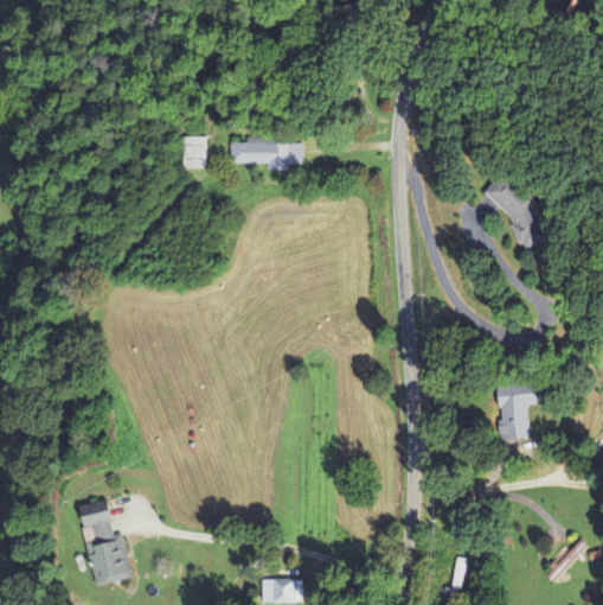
[(205,169),(205,138),(181,137),(181,167),(205,169)]
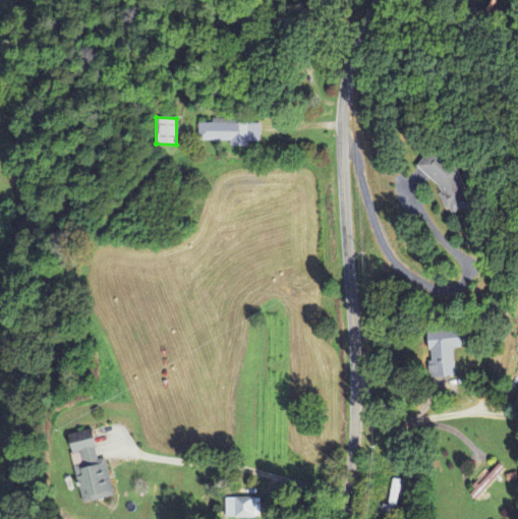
[(196,140),(229,141),(229,146),(247,147),(247,141),(259,141),(259,122),(231,122),(231,118),(211,117),(210,122),(196,122),(196,140)]
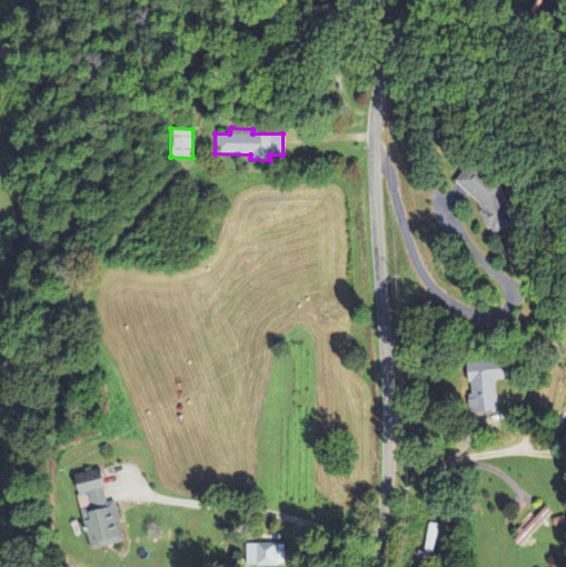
[(464,175),(492,234),(516,222),(492,171),(478,178),(475,169),(464,175)]
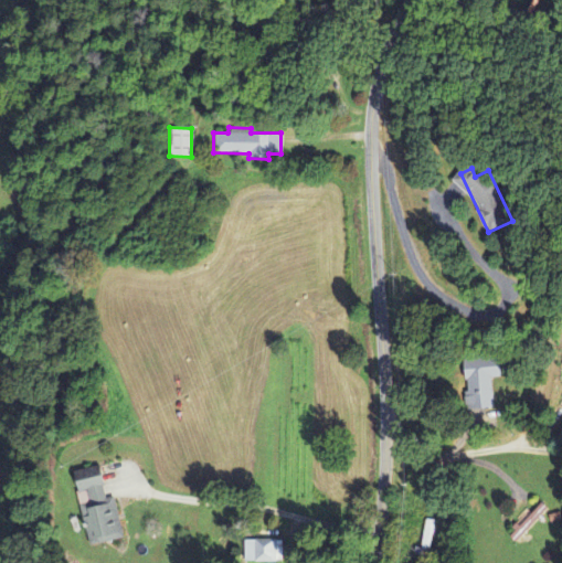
[(492,378),(500,378),(499,359),(465,360),(467,391),(466,392),(467,410),(495,409),(492,378)]
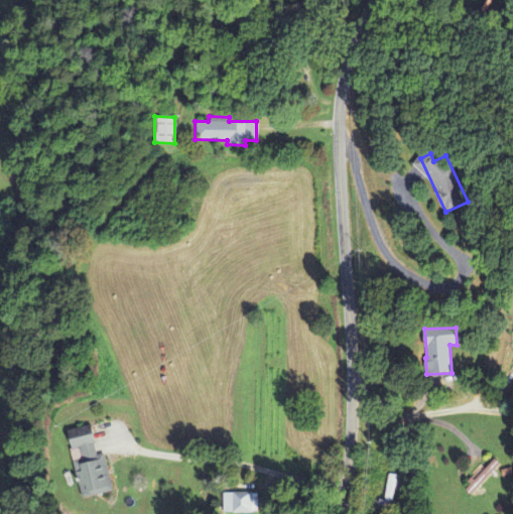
[(113,491),(105,454),(99,455),(93,425),(68,431),(82,498),(113,491)]
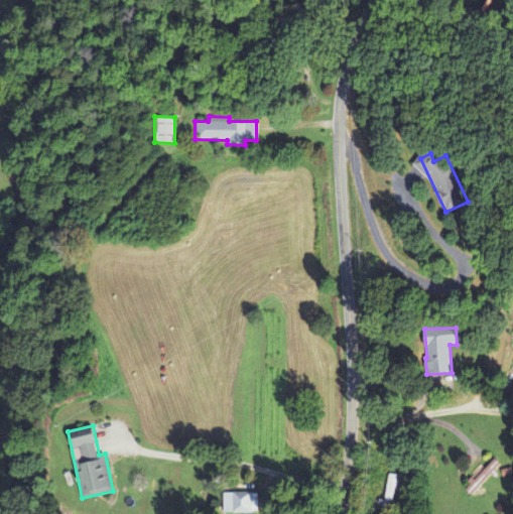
[(224,512),(255,513),(255,493),(224,493),(224,512)]
